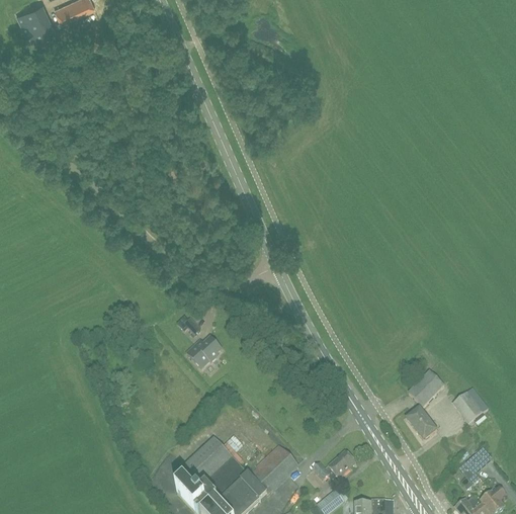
[(34,0),(41,13),(61,3),(59,0),(34,0)]
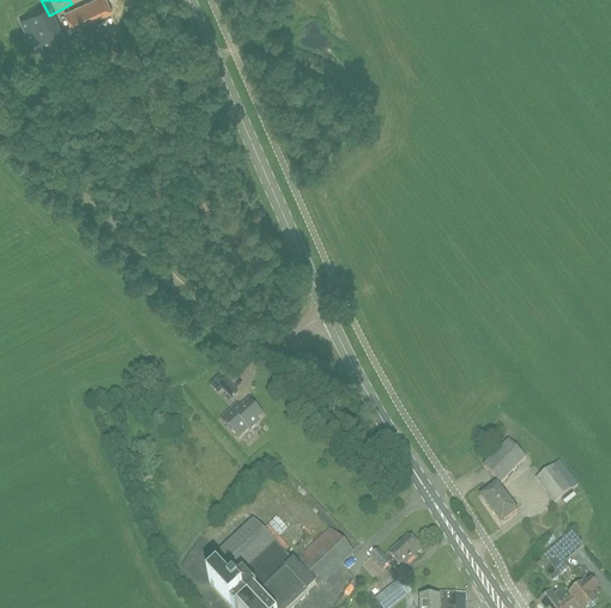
[(145,2),(144,0),(82,0),(64,8),(71,25),(76,35),(145,2)]
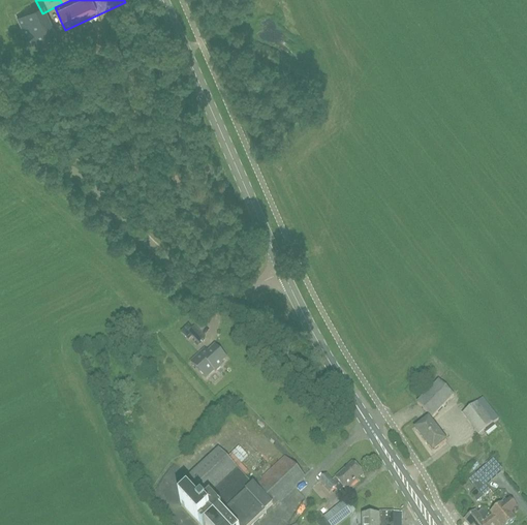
[(187,329),(191,333),(197,340),(203,335),(192,323),(191,325),(187,329)]
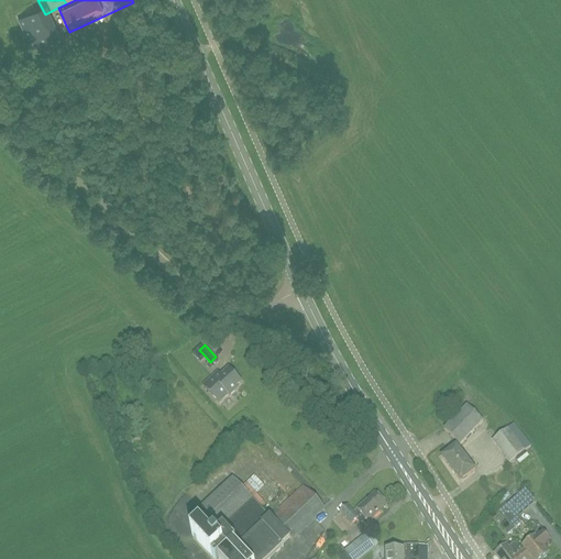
[(232,382),(238,377),(228,365),(220,372),(216,368),(201,382),(216,397),(224,390),(227,391),(234,384),(232,382)]
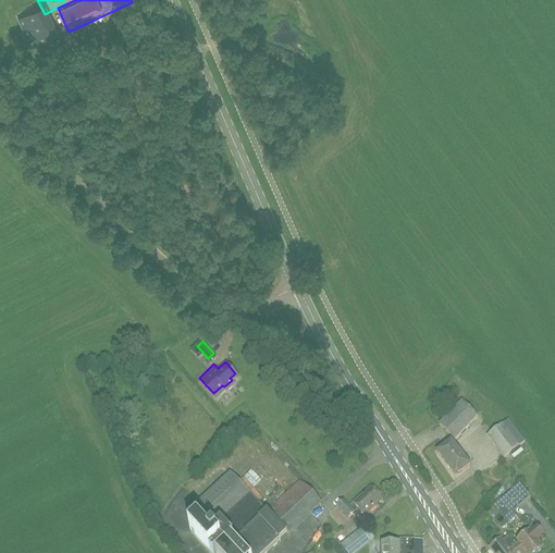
[(453,437),(476,414),(459,398),(436,421),(453,437)]
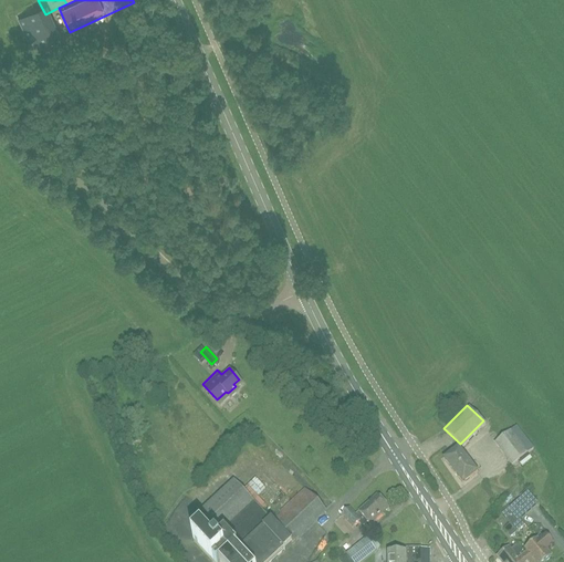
[(529,453),(526,449),(532,445),(514,422),(492,439),(510,461),(517,457),(520,460),(529,453)]
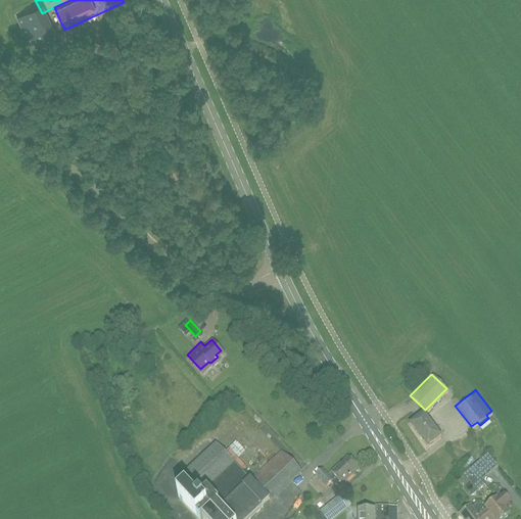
[(417,431),(430,421),(422,410),(408,420),(417,431)]
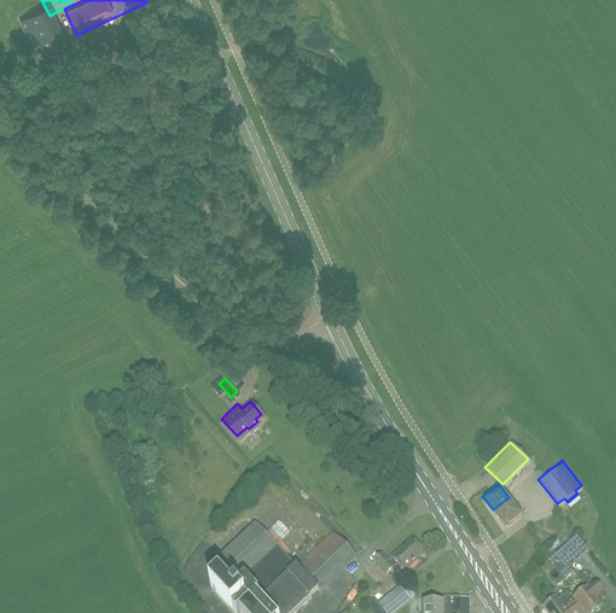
[(262,501),(267,498),(261,488),(256,491),(262,501)]
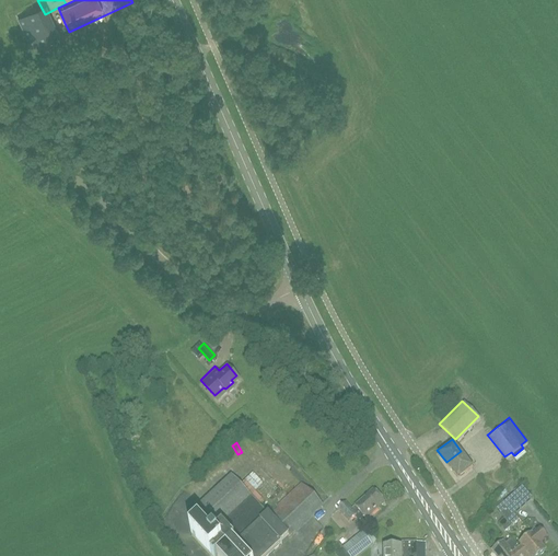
[(461,451),(446,462),(455,474),(471,463),(461,451)]
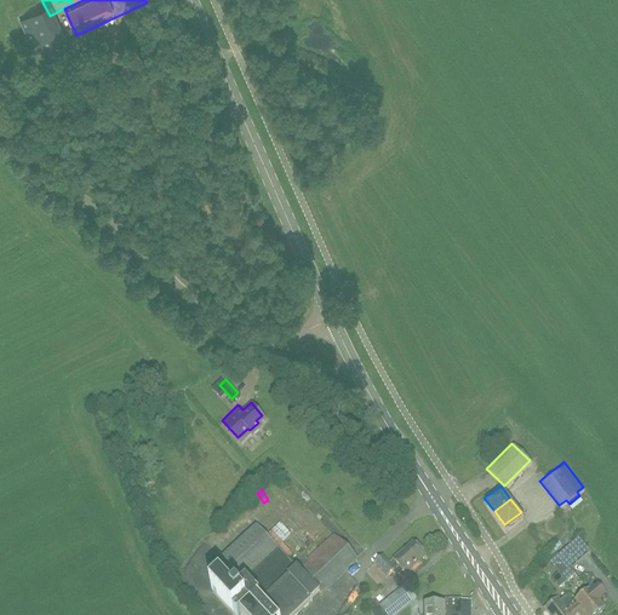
[(583,527),(588,536),(598,532),(591,521),(583,527)]
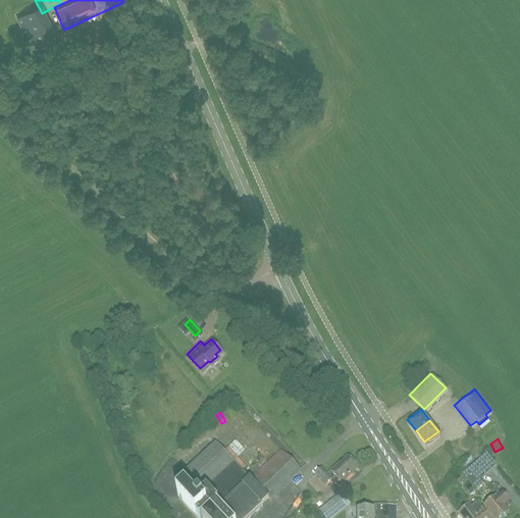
[(249,477),(214,441),(185,468),(206,490),(196,500),(185,487),(176,496),(198,517),(200,517),(201,517),(244,517),(298,467),(279,448),(249,477)]
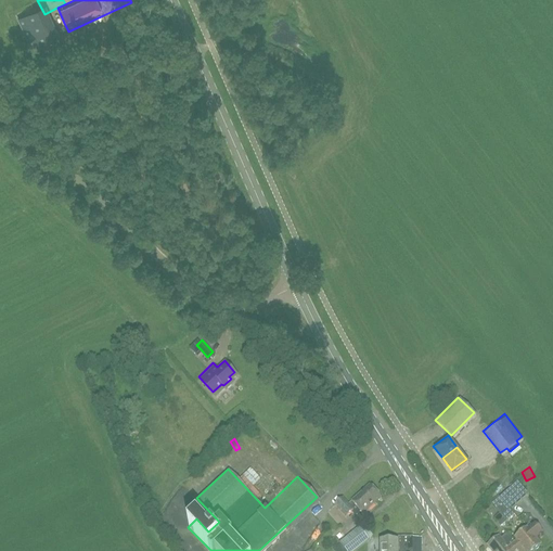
[(490,500),(504,517),(513,510),(508,504),(525,489),(515,478),(490,500)]
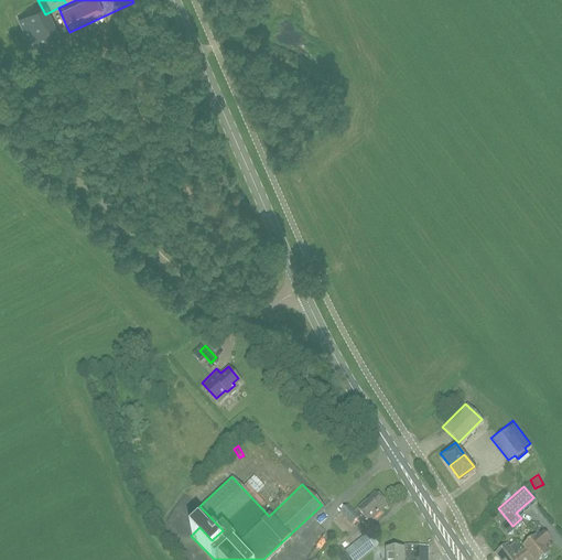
[(367,518),(386,502),(374,488),(352,508),(346,502),(338,509),(349,521),(357,515),(360,519),(364,516),(367,518)]
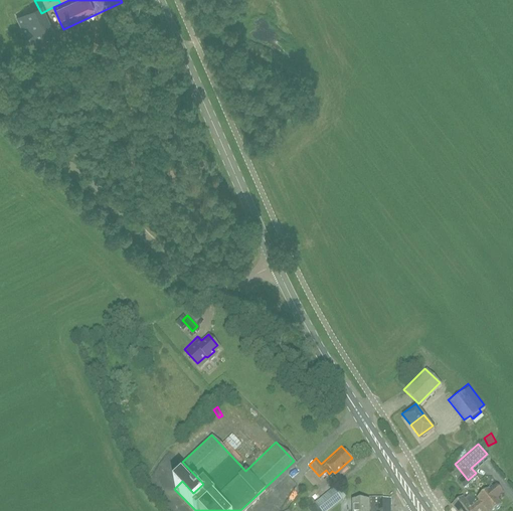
[(244,462),(252,454),(249,450),(240,459),(244,462)]
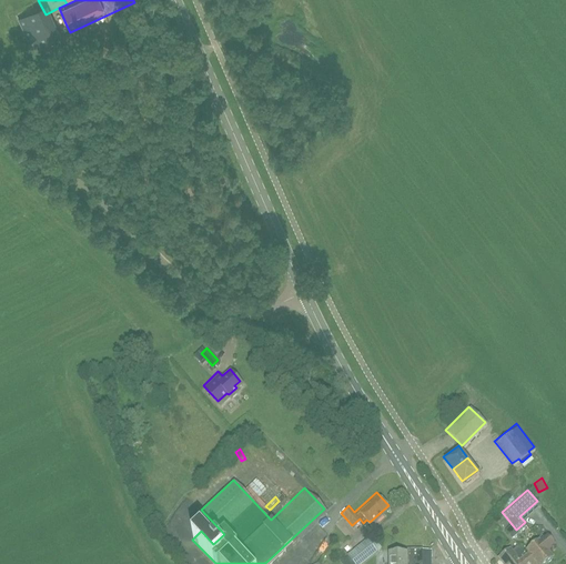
[(201,510),(199,512),(189,502),(179,511),(200,532),(211,521),(201,510)]
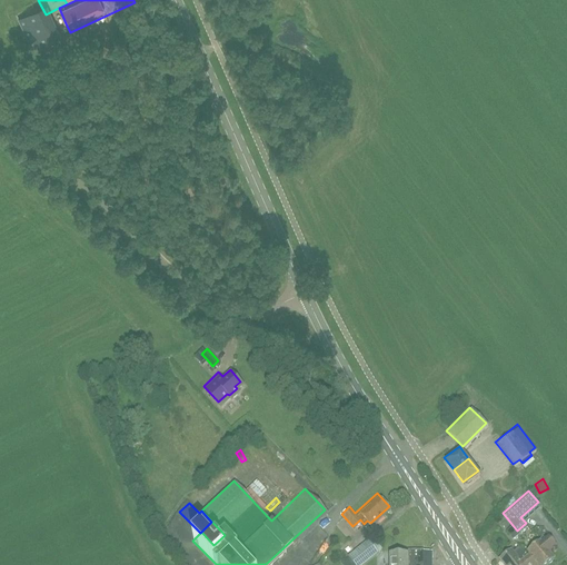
[(533,564),(536,561),(539,564),(540,564),(553,556),(548,551),(555,544),(547,534),(539,539),(527,549),(528,552),(525,554),(533,564)]
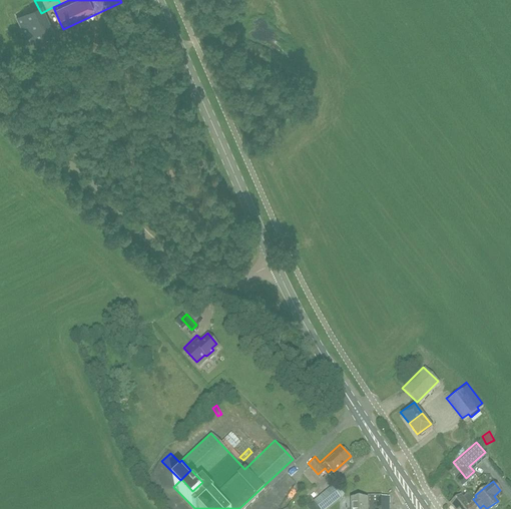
[(339,494),(331,483),(312,498),(321,508),(339,494)]
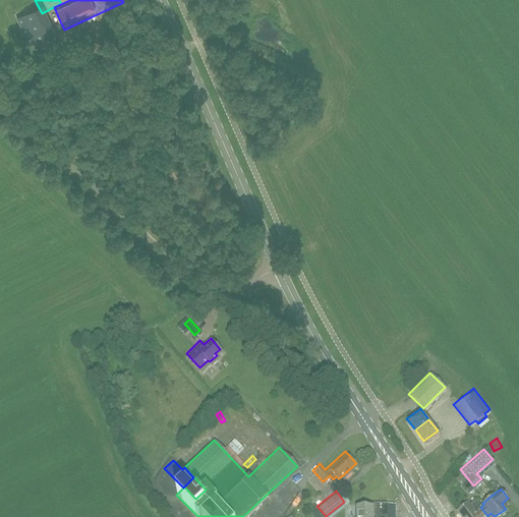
[(480,507),(473,497),(467,502),(466,501),(457,509),(463,516),(485,516),(487,516),(480,507)]
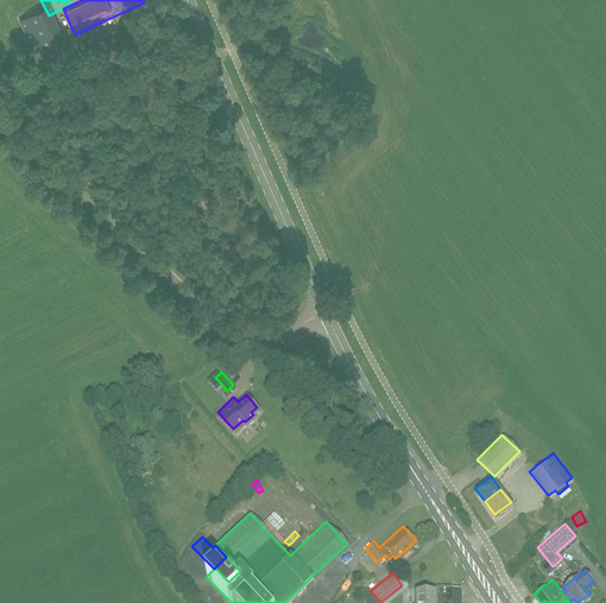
[(449,602),(449,584),(434,584),(434,589),(415,589),(414,602),(449,602)]
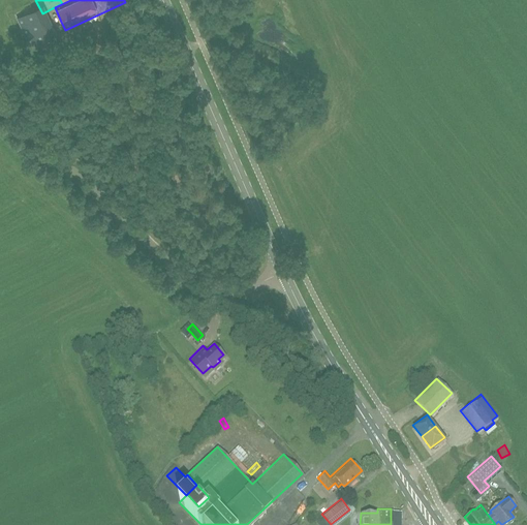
[(399,524),(399,508),(391,508),(391,524),(399,524)]
